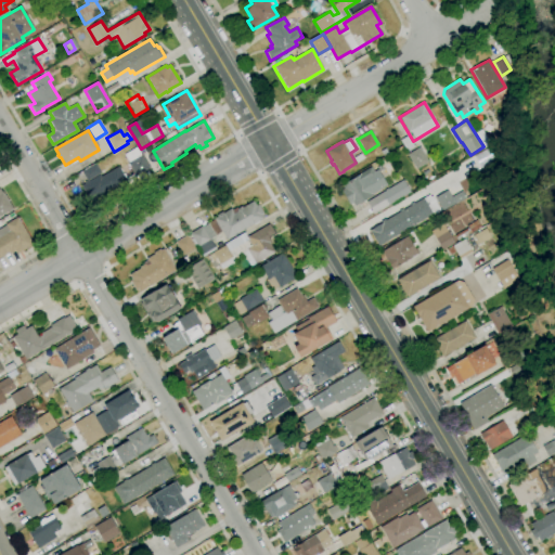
[(89,206),(85,197),(87,195),(81,186),(85,184),(85,182),(87,181),(81,172),(95,164),(101,173),(99,173),(101,177),(118,167),(123,173),(124,173),(126,178),(133,173),(128,163),(129,163),(125,154),(136,147),(141,155),(149,168),(137,176),(139,181),(111,197),(108,194),(89,206)]
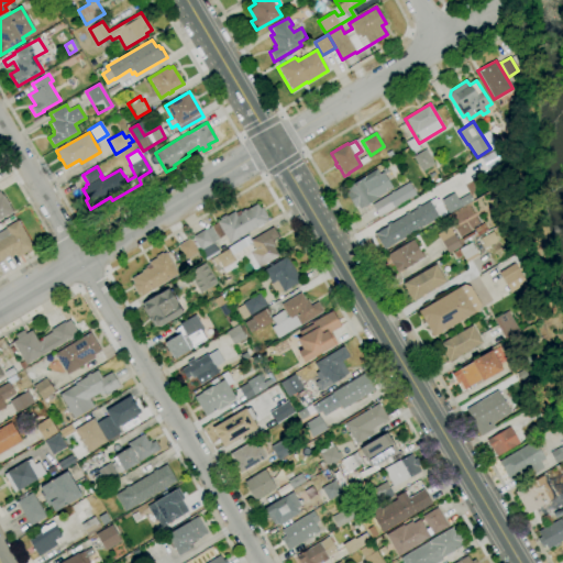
[(421,172),(414,156),(426,150),(433,164),(421,172)]
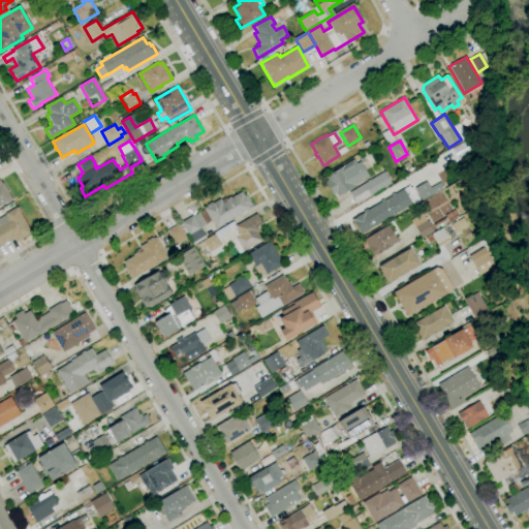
[(338,196),(336,193),(333,195),(322,178),(353,159),(356,163),(360,161),(358,159),(362,157),(365,161),(361,163),(368,176),(354,185),(355,186),(341,195),(340,194),(338,196)]
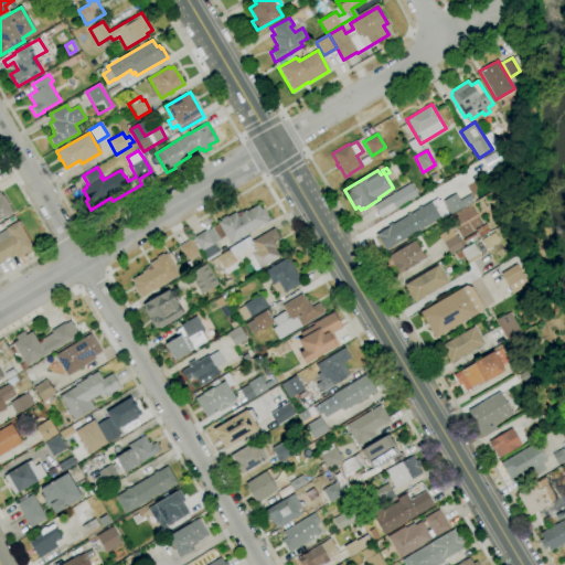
[(381,219),(373,205),(409,183),(417,195),(405,203),(381,219)]
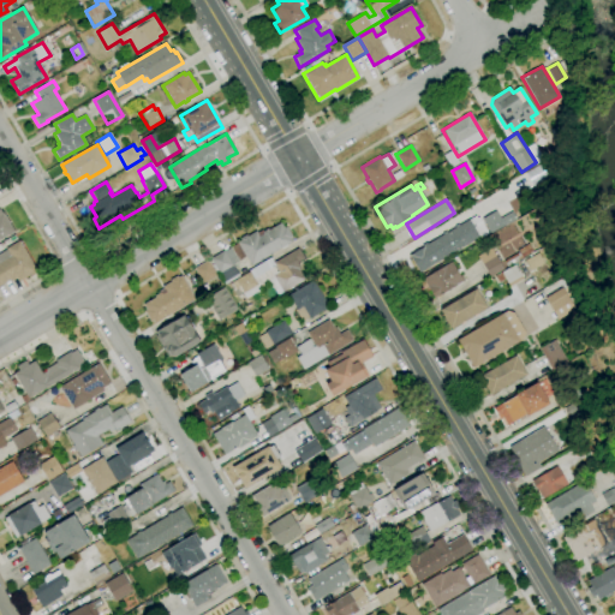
[(0,239),(0,209),(13,232),(11,234),(11,236),(9,237),(7,236),(0,239)]
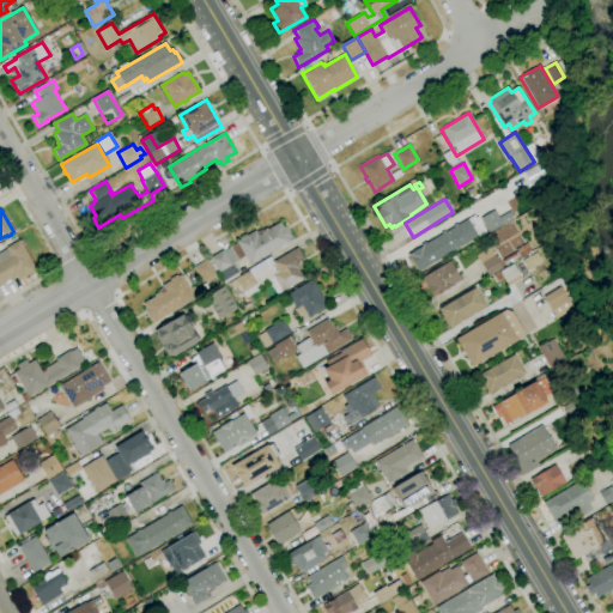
[(489,232),(479,218),(492,210),(497,219),(510,212),(514,218),(489,232)]
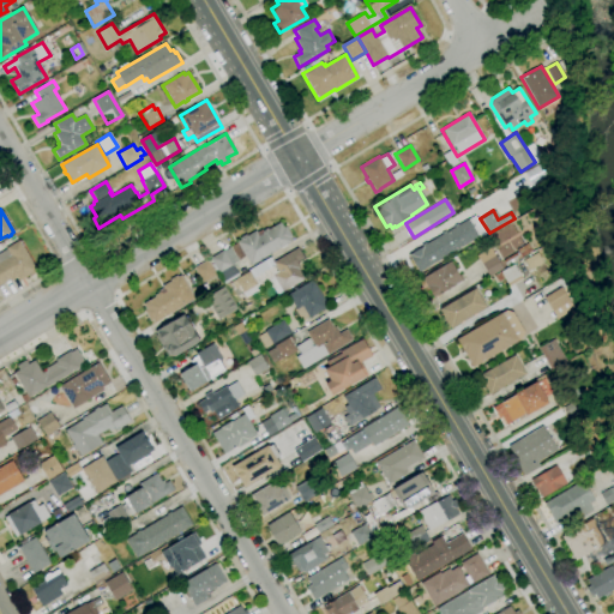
[(417,272),(408,256),(411,253),(411,252),(417,248),(417,250),(422,246),(421,245),(426,242),(426,244),(453,227),(458,224),(467,220),(469,223),(479,217),(488,234),(480,239),(479,236),(417,272)]
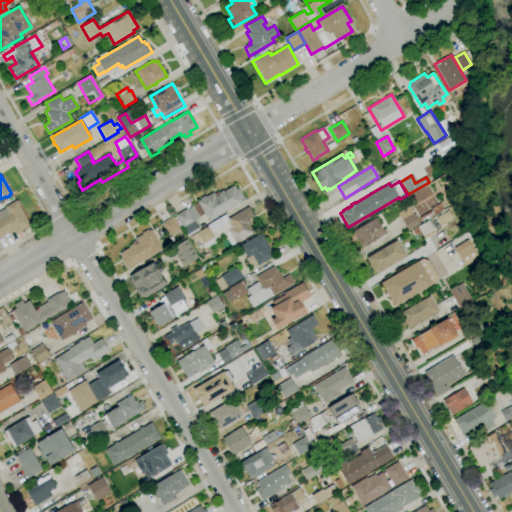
[(204,214),(193,220),(193,221),(182,228),(175,215),(186,209),(197,203),(197,202),(200,200),(199,199),(204,196),(205,197),(213,192),(214,194),(218,191),(219,193),(223,190),(223,192),(233,186),(236,189),(238,188),(243,197),(241,198),(243,201),(238,204),(239,206),(234,208),(233,207),(209,222),(204,214)]
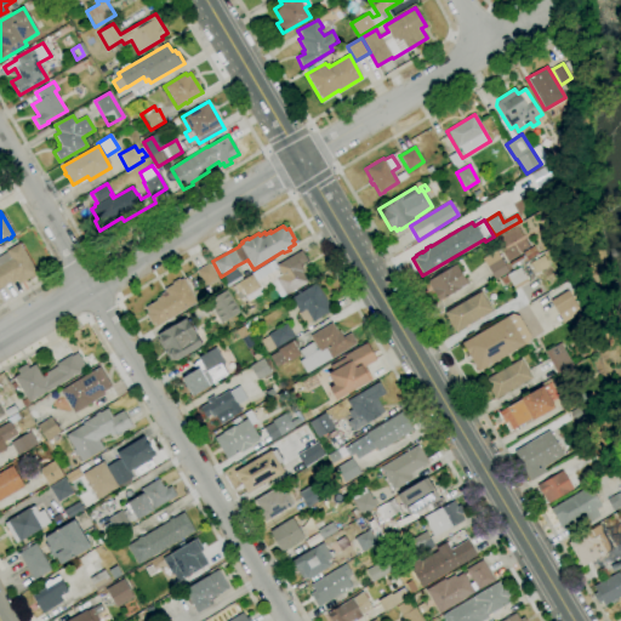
[(0,255),(6,252),(5,251),(20,243),(38,273),(20,284),(17,280),(11,284),(10,283),(0,288),(0,255)]
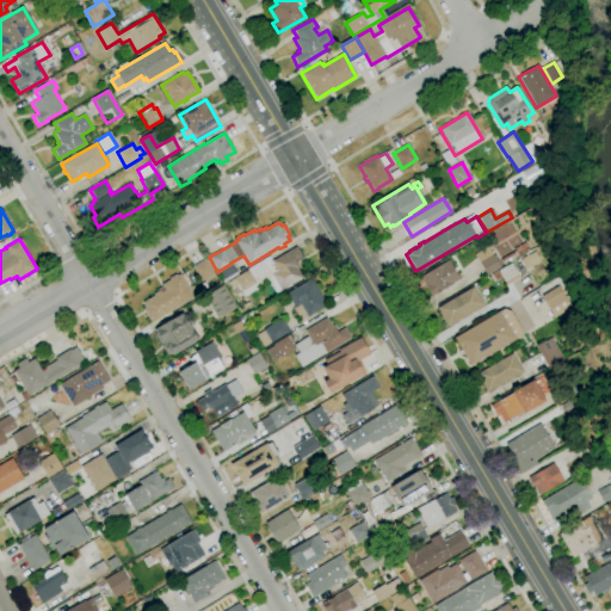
[(504,265),(500,260),(516,251),(514,248),(525,241),(530,248),(526,251),(507,263),(508,263),(506,265),(505,264),(504,265)]
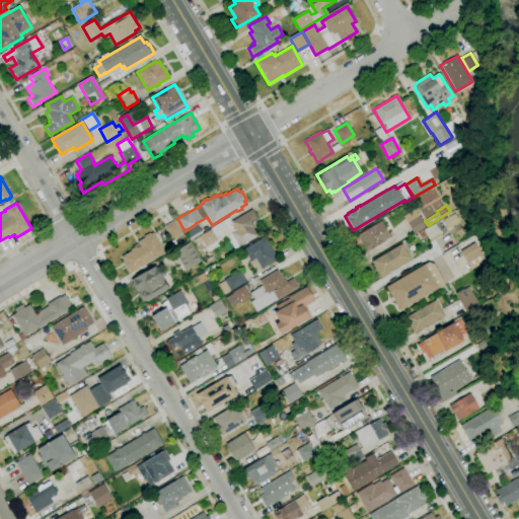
[(213,227),(228,218),(230,222),(251,209),(256,218),(250,221),(253,227),(251,228),(256,236),(238,246),(237,245),(233,248),(225,235),(217,240),(219,244),(200,256),(191,241),(210,229),(210,228),(213,227)]
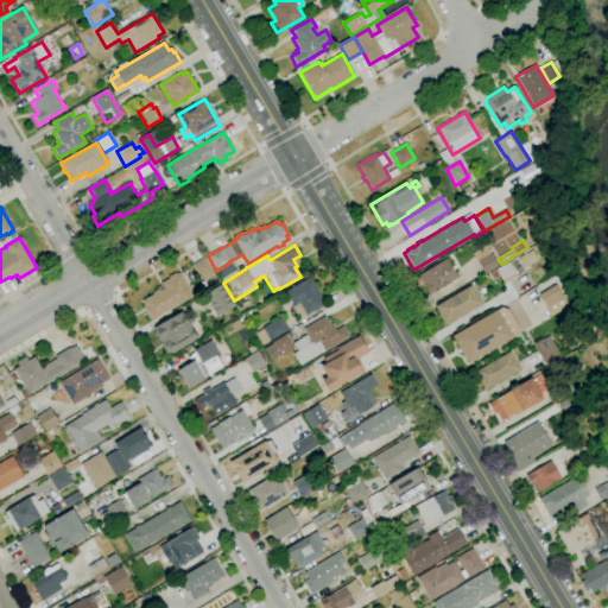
[(485,274),(472,254),(486,246),(498,265),(485,274)]
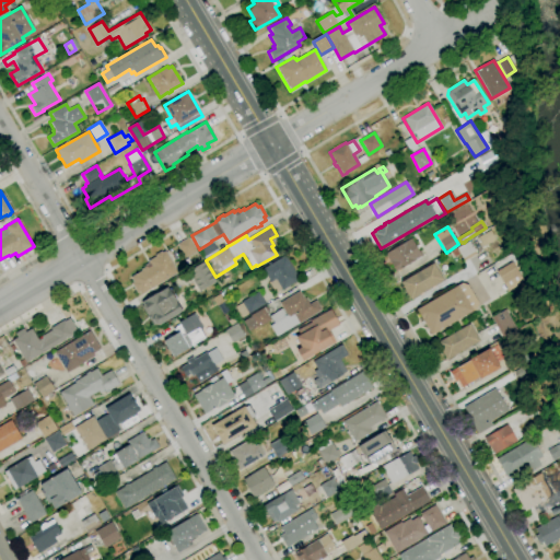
[(483,247),(477,237),(489,231),(496,240),(483,247)]
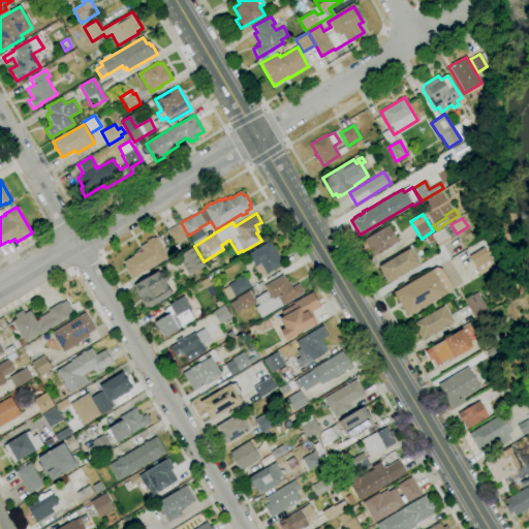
[(175,244),(167,230),(179,223),(186,237),(175,244)]
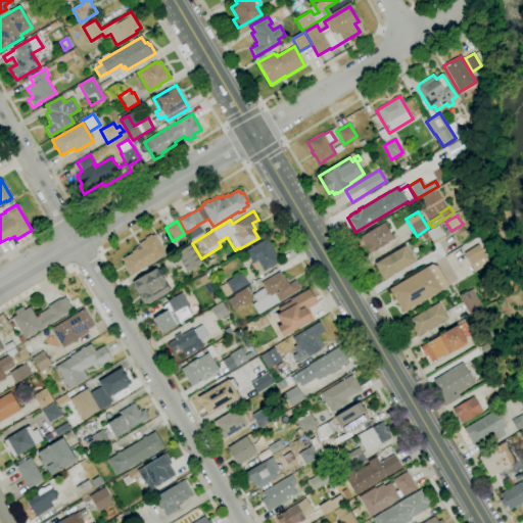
[(369,253),(359,237),(383,223),(390,235),(392,234),(395,238),(369,253)]
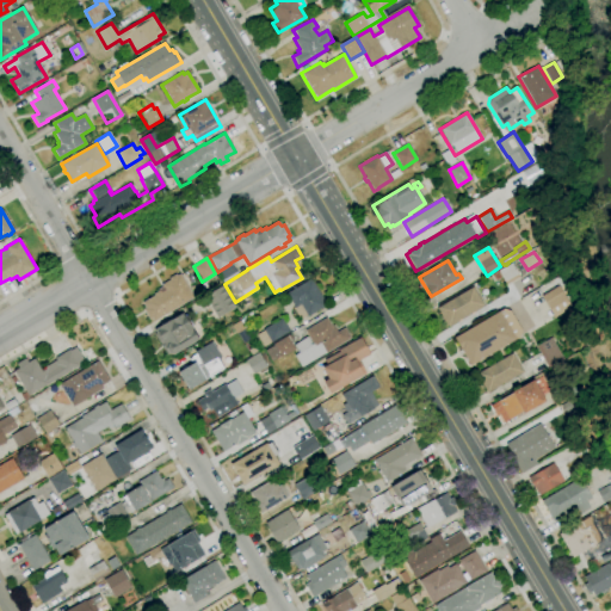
[(506,285),(501,277),(495,281),(492,275),(511,263),(519,277),(506,285)]
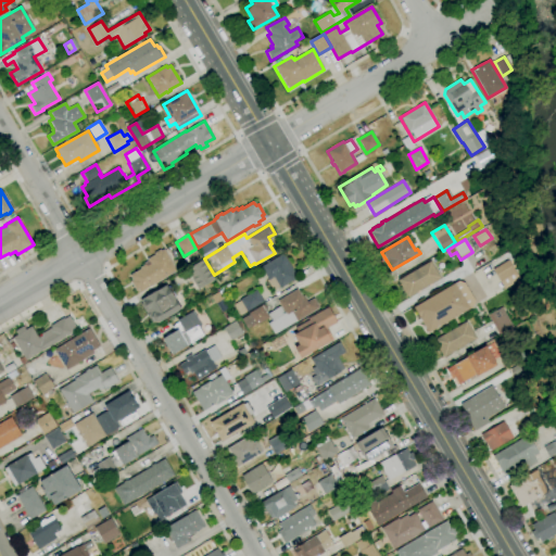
[(140,293),(138,290),(136,291),(130,281),(133,280),(129,276),(140,268),(139,266),(144,263),(148,261),(147,260),(154,254),(154,253),(160,250),(161,251),(164,249),(166,253),(169,251),(177,263),(174,265),(176,270),(140,293)]
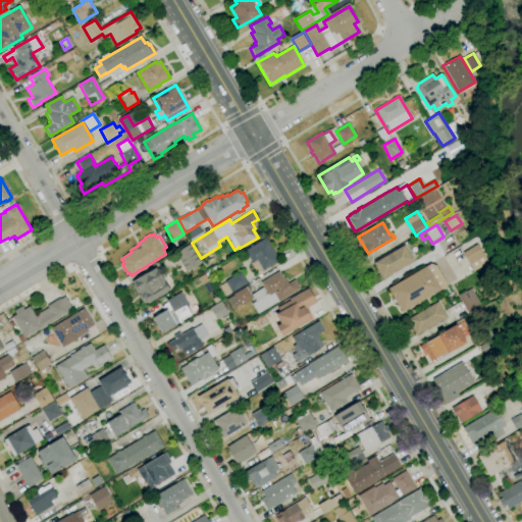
[(257,271),(245,251),(264,239),(278,261),(262,270),(261,269),(257,271)]
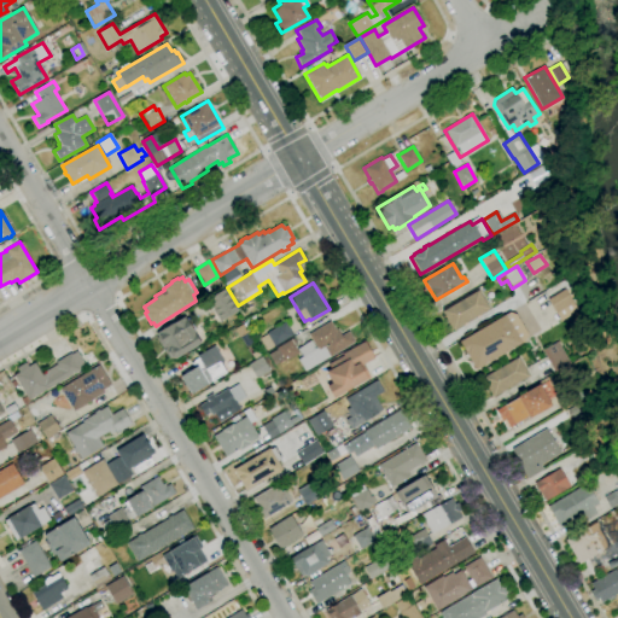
[(561,321),(547,299),(549,298),(546,292),(560,283),(564,289),(577,310),(561,321)]
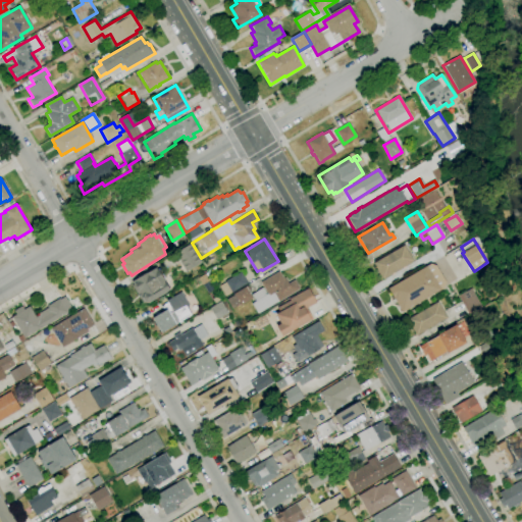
[(186,272),(174,254),(190,244),(201,262),(186,272)]
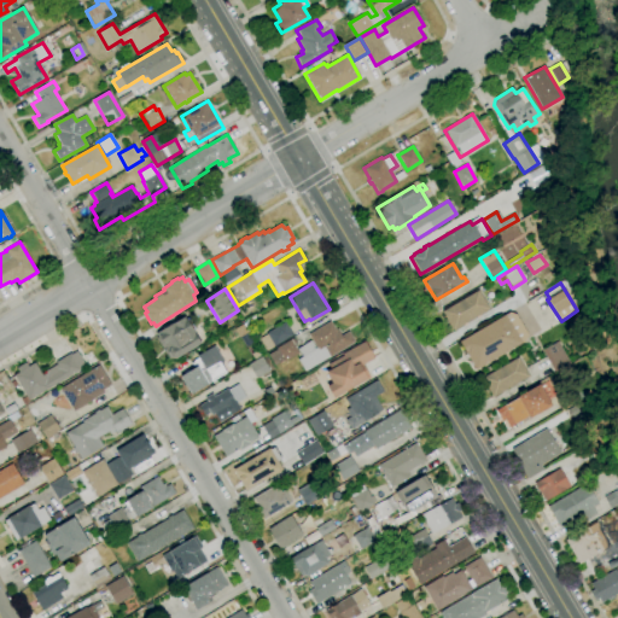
[(454,331),(442,312),(478,290),(489,309),(454,331)]
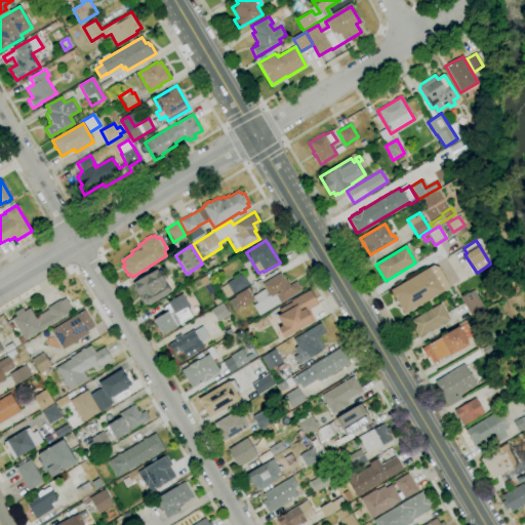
[(404,315),(390,290),(432,266),(438,267),(448,284),(446,290),(404,315)]
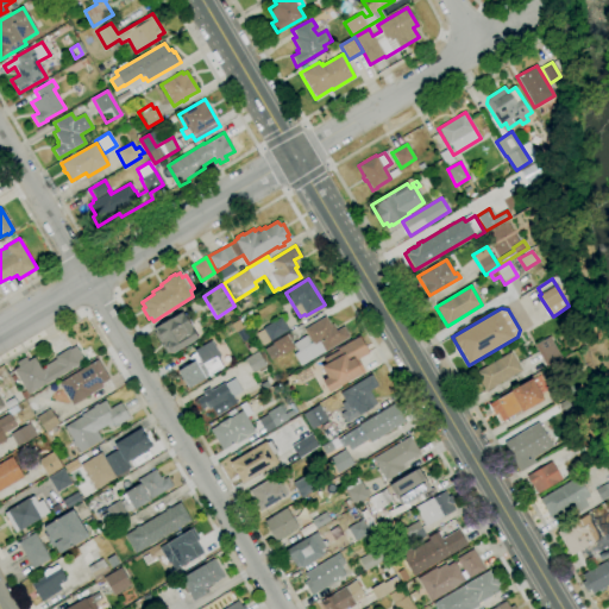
[(173,353),(167,353),(154,333),(156,331),(155,328),(182,312),(198,339),(173,353)]
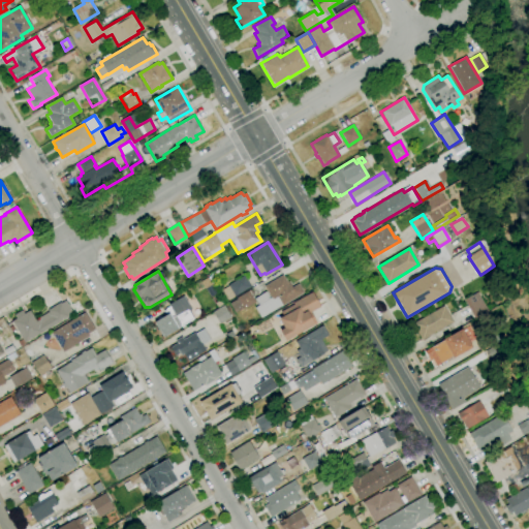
[(261,318),(254,308),(258,305),(254,299),(267,290),(263,286),(283,274),(291,287),(298,283),(304,292),(261,318)]
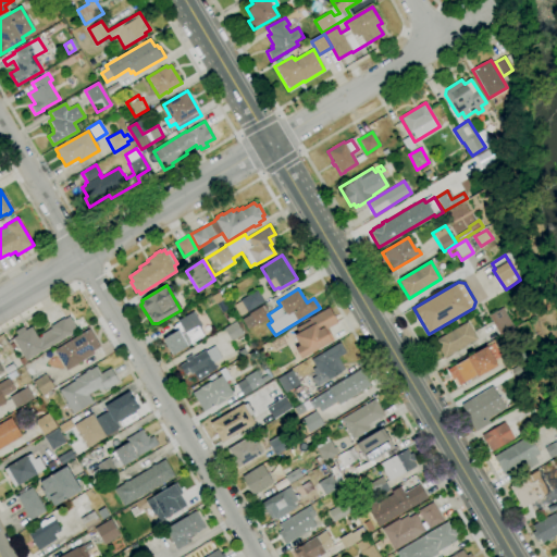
[(240,317),(234,306),(240,301),(239,300),(257,291),(263,302),(240,317)]
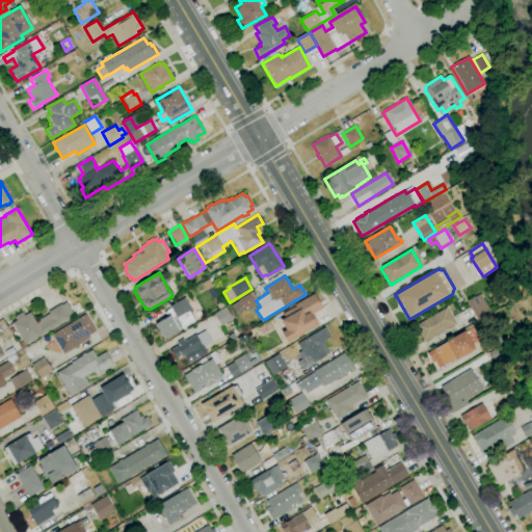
[(212,299),(207,291),(206,291),(201,284),(209,278),(214,286),(213,287),(219,295),(212,299)]
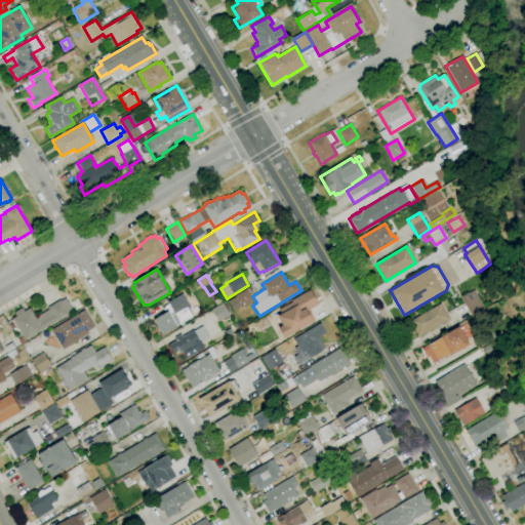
[(233,311),(228,300),(235,296),(234,295),(247,288),(253,300),(241,307),(233,311)]
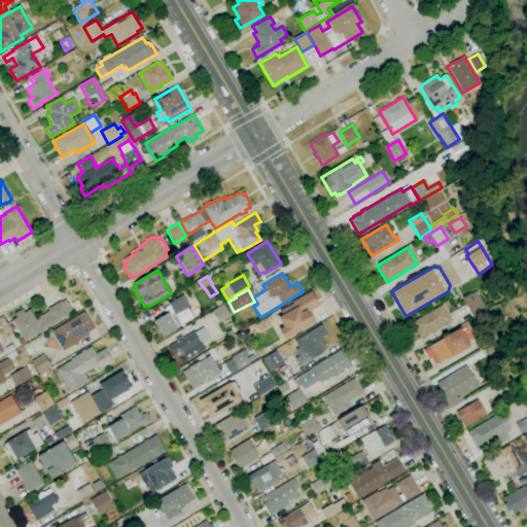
[(284,340),(278,329),(283,327),(278,318),(282,315),(279,311),(292,304),(291,302),(311,291),(319,306),(309,312),(315,322),(313,323),(284,340)]
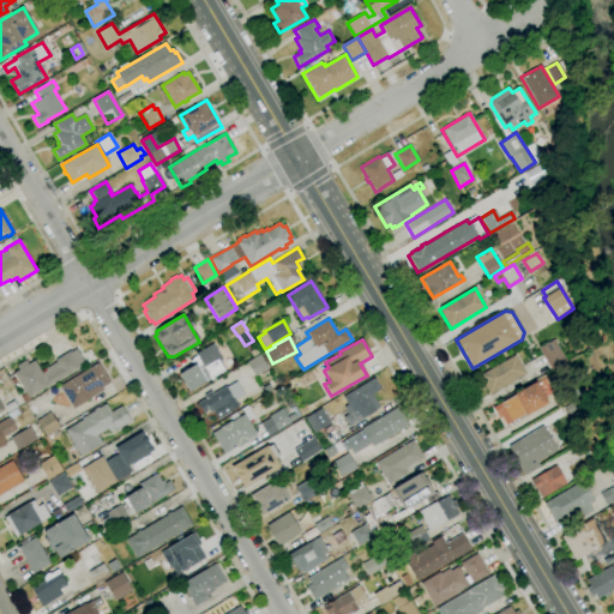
[(552,369),(539,348),(554,339),(566,361),(552,369)]
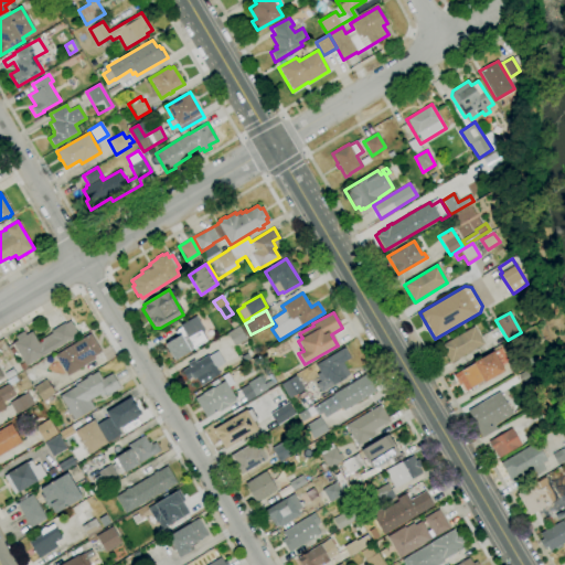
[(27,366),(12,343),(17,340),(14,337),(23,331),(25,336),(31,332),(38,343),(41,342),(40,341),(52,333),(51,331),(64,322),(65,324),(70,321),(77,333),(73,337),(27,366)]
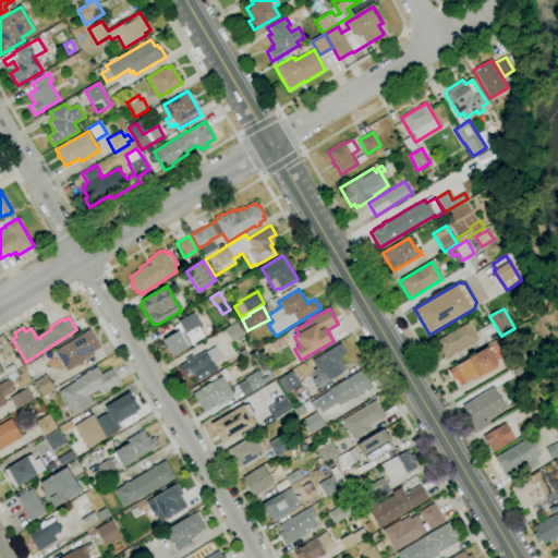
[(231,342),(223,329),(237,322),(243,335),(231,342)]
